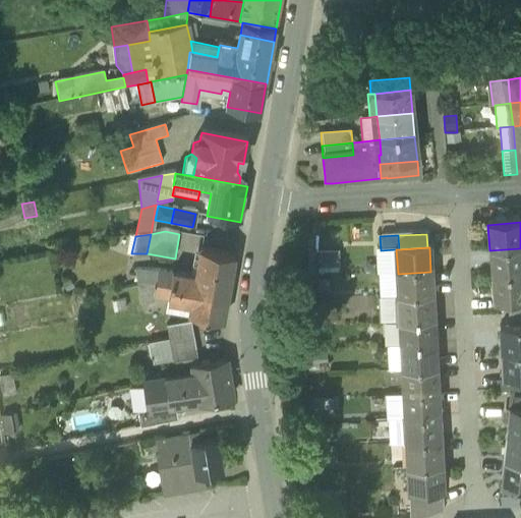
[(520,274),(520,248),(489,250),(491,277),(520,274)]
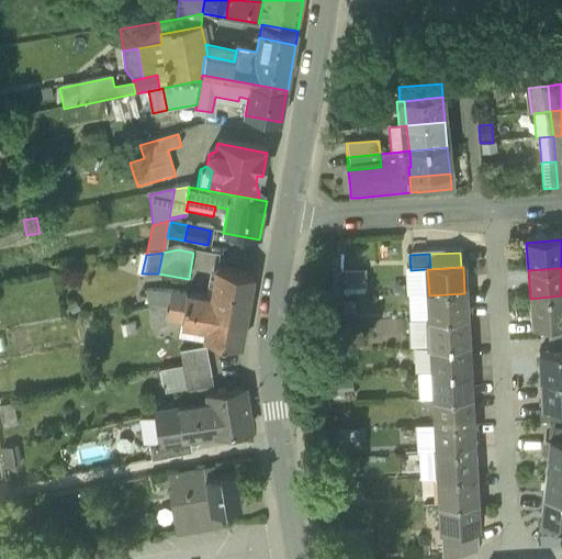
[(170,293),(168,306),(245,321),(253,276),(216,269),(211,299),(186,294),(184,295),(170,293)]
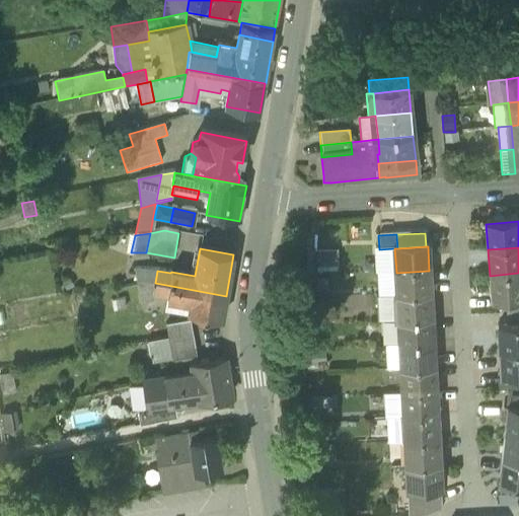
[(377,274),(396,273),(394,248),(379,249),(376,249),(377,274)]
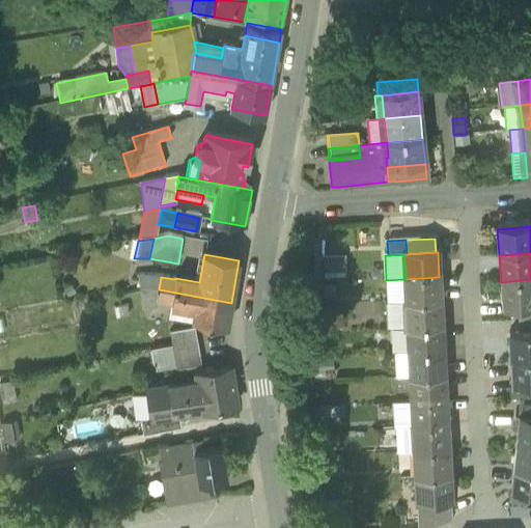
[(345,280),(345,257),(324,258),(325,281),(345,280)]
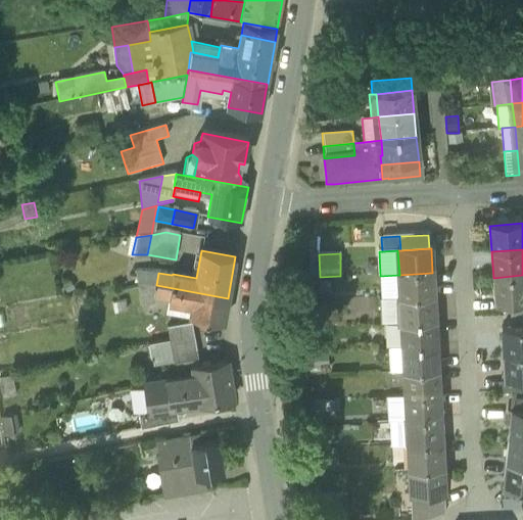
[(158,273),(135,271),(139,288),(156,285),(158,273)]
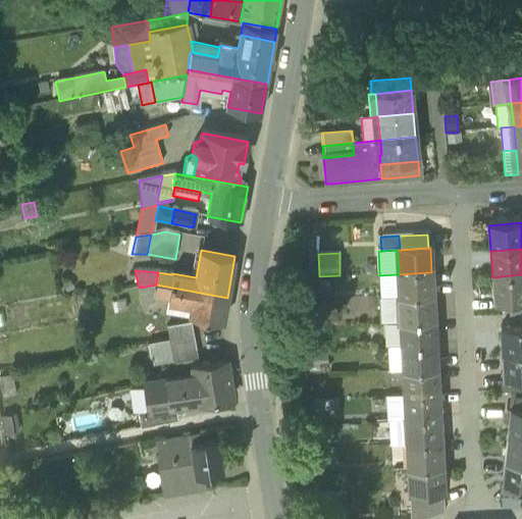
[(432,297),(431,272),(399,274),(400,299),(432,297)]
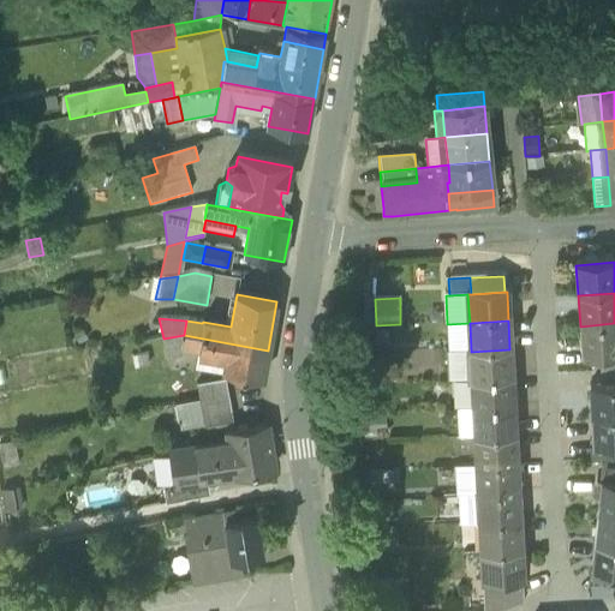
[(447,353),(467,352),(471,352),(470,323),(447,324),(446,324),(447,353)]
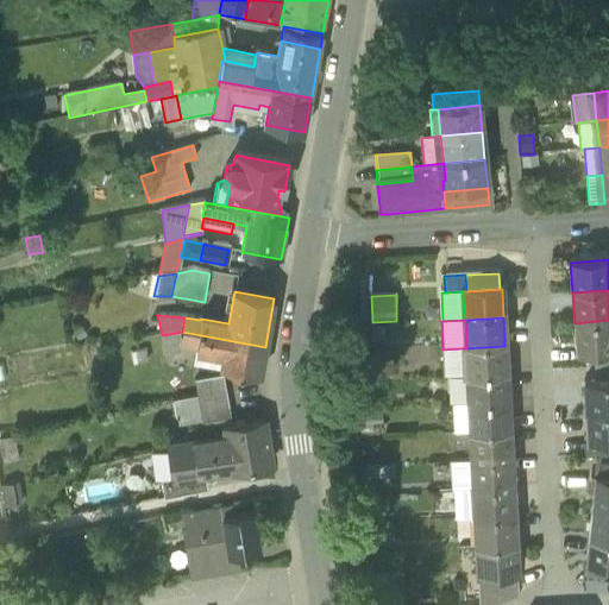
[(608,320),(575,323),(577,354),(594,353),(608,351),(608,320)]
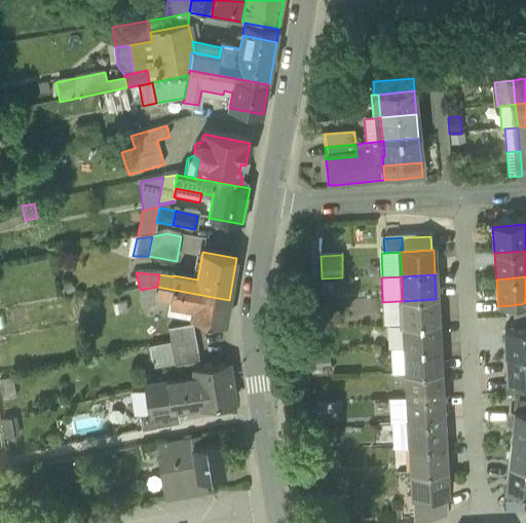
[(157,287),(140,290),(143,307),(153,306),(154,300),(157,287)]
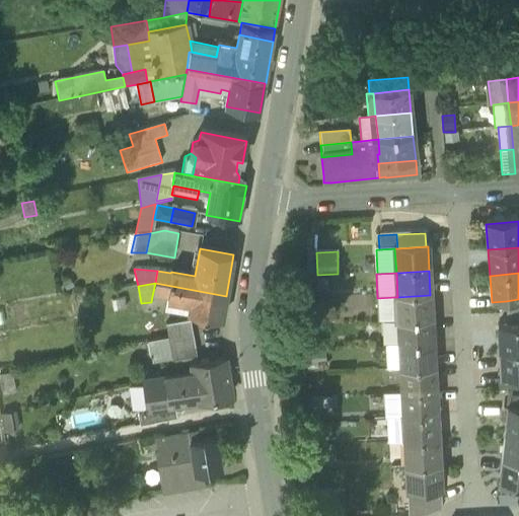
[(221,320),(226,296),(155,283),(152,296),(167,299),(190,303),(188,314),(221,320)]
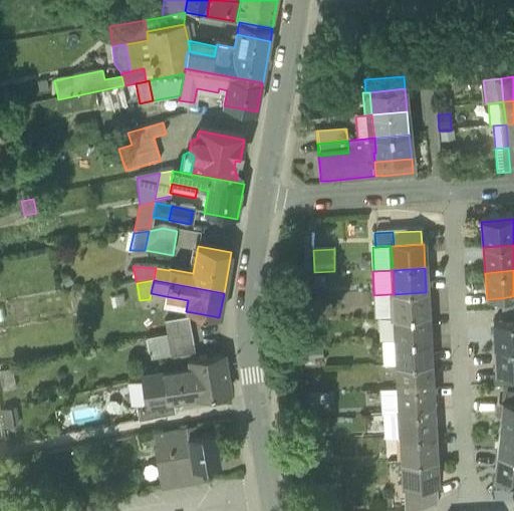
[(428,316),(426,292),(394,294),(391,294),(392,318),(395,318),(428,316)]
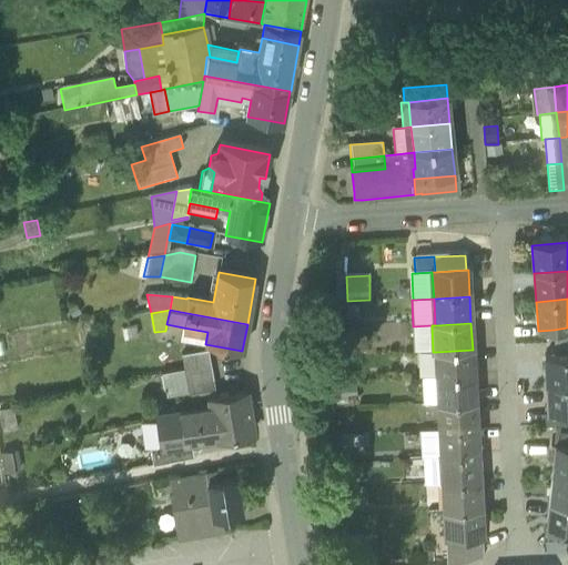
[(432,325),(413,326),(412,326),(413,353),(421,353),(433,352),(432,325)]
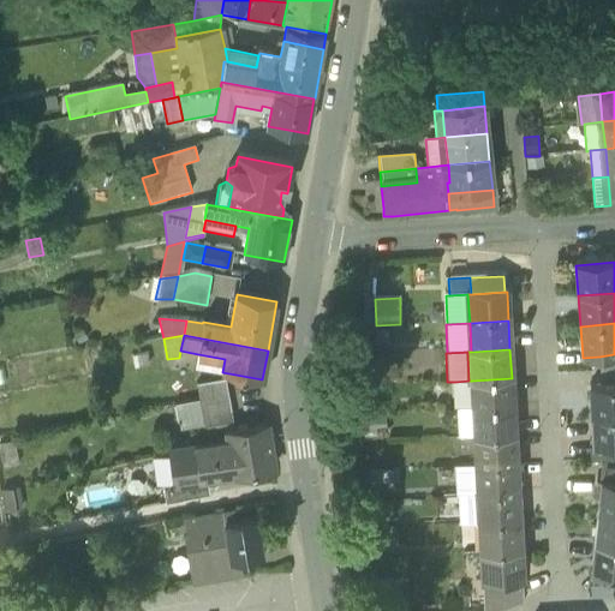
[(222,375),(222,372),(225,359),(198,354),(196,370),(222,375)]
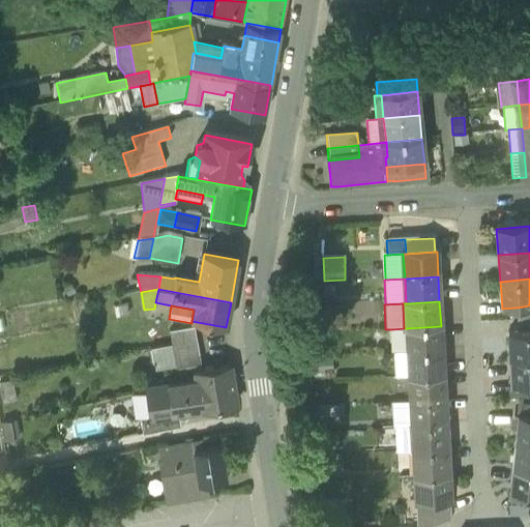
[(529,305),(517,308),(518,320),(529,319),(529,305)]
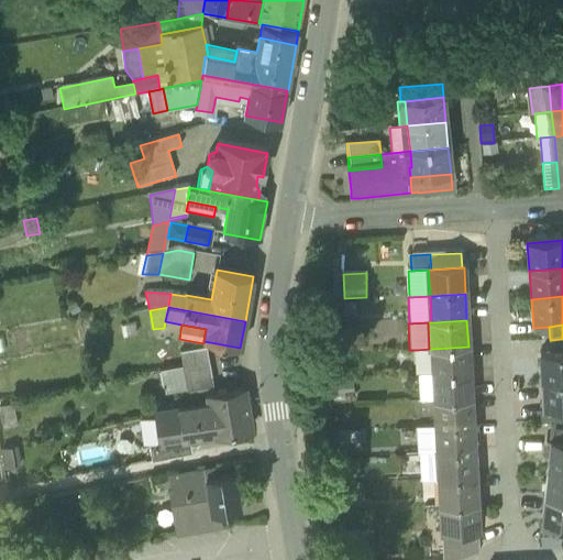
[(121,328),(122,338),(136,336),(134,326),(121,328)]
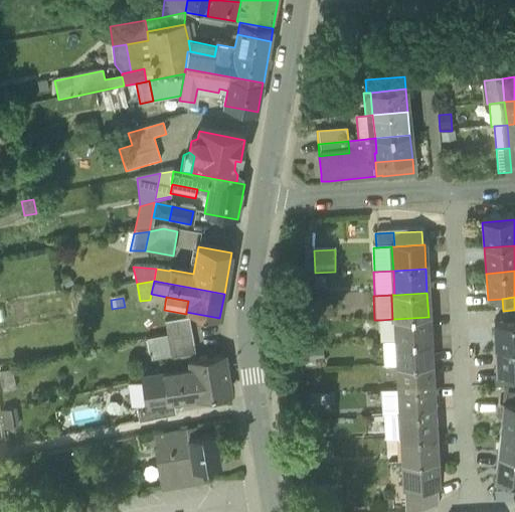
[(514,323),(514,310),(503,311),(504,324),(514,323)]
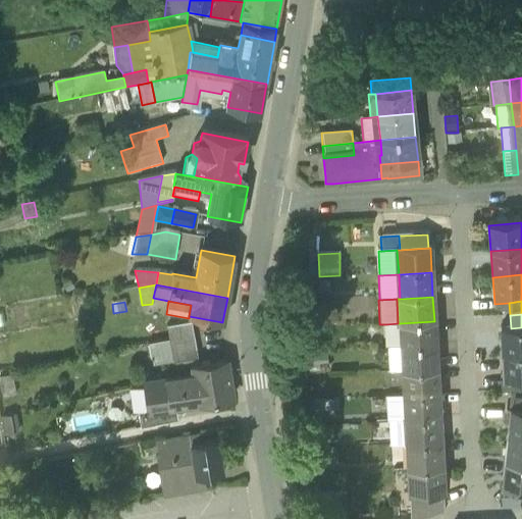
[(435,346),(434,321),(401,323),(403,348),(435,346)]
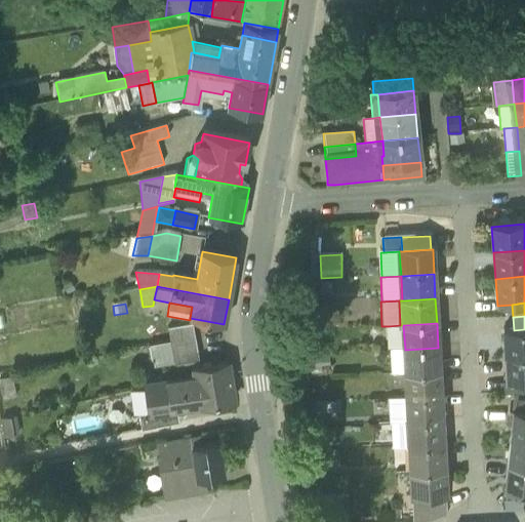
[(199,362),(195,338),(192,325),(168,329),(170,343),(173,358),(175,367),(199,362)]
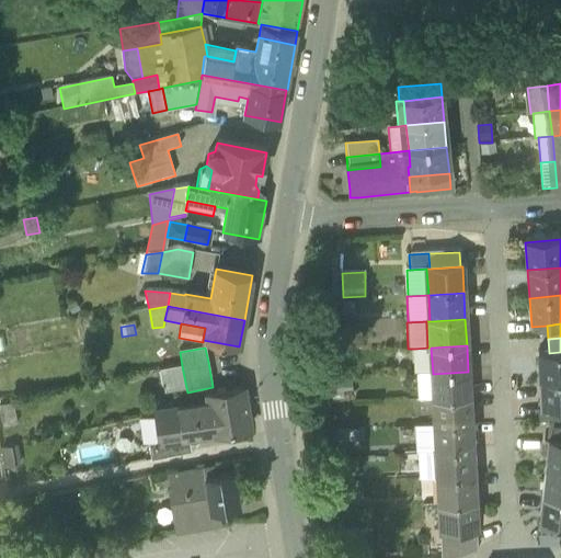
[(427,348),(415,349),(416,375),(433,374),(431,348),(427,348)]
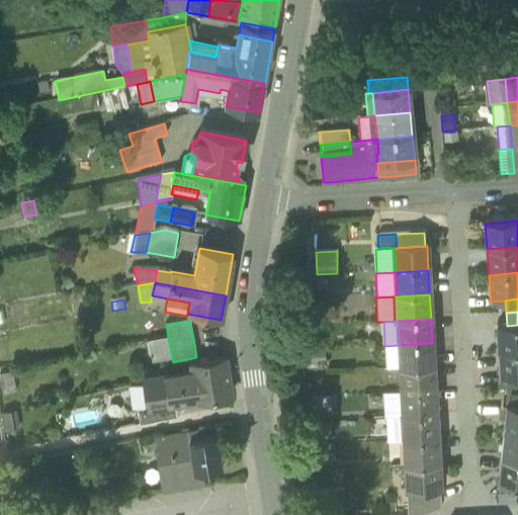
[(498,326),(500,352),(517,350),(517,325),(507,326),(498,326)]
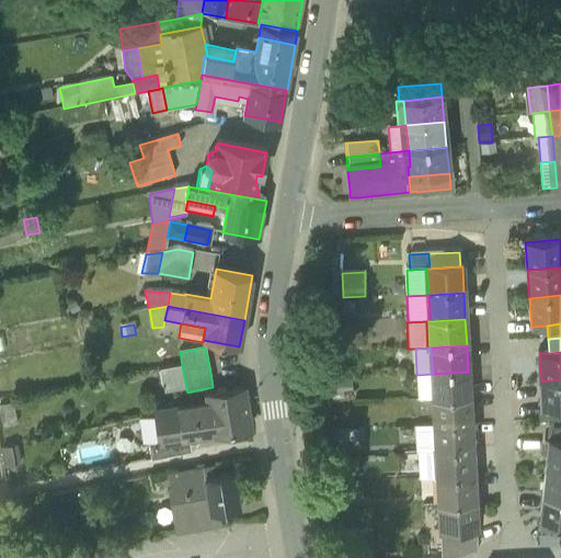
[(162,387),(185,383),(182,366),(159,371),(162,387)]
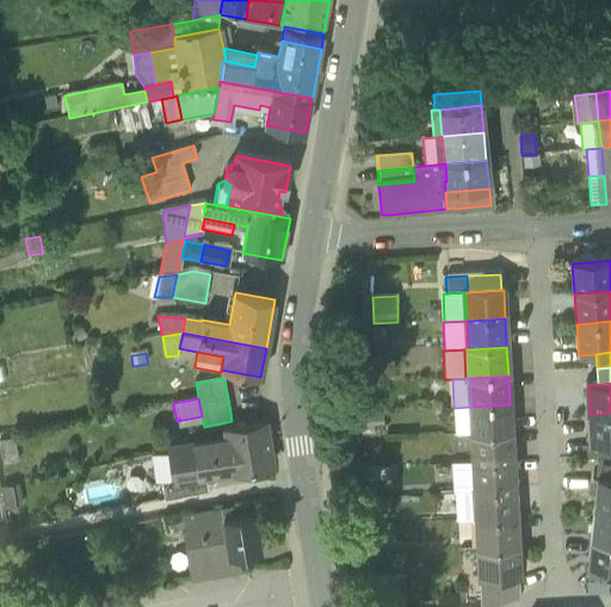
[(511,433),(510,404),(471,407),(473,435),(511,433)]
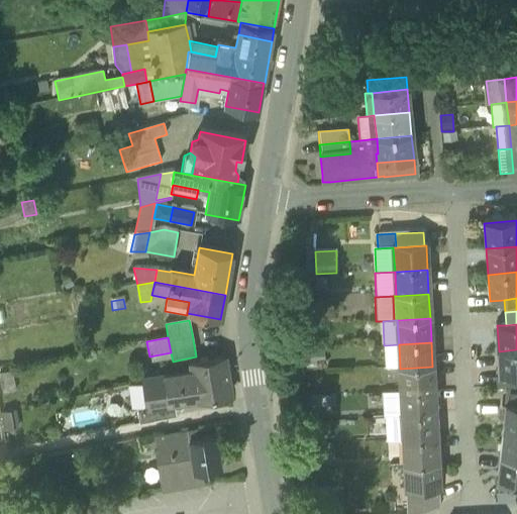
[(385,370),(400,369),(399,344),(384,345),(385,370)]
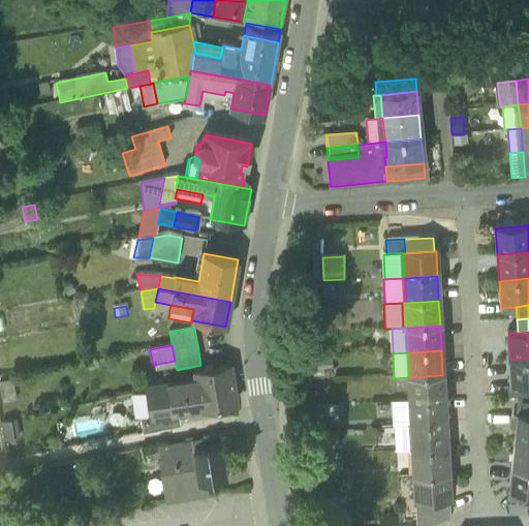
[(528,358),(510,360),(511,387),(526,385),(528,384),(528,358)]
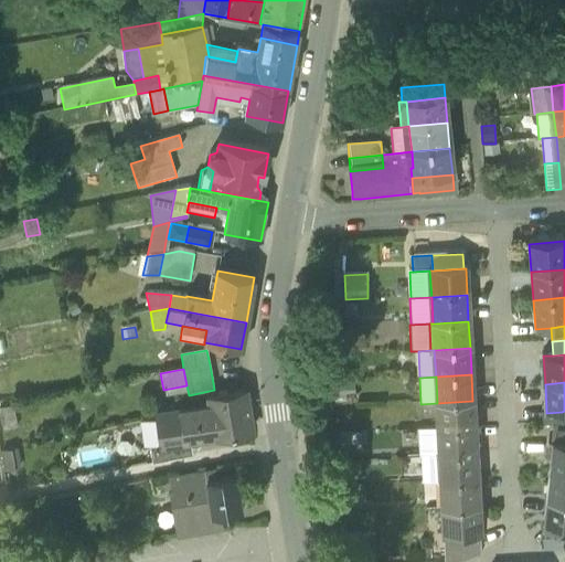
[(354,384),(331,385),(330,400),(355,399),(354,384)]
